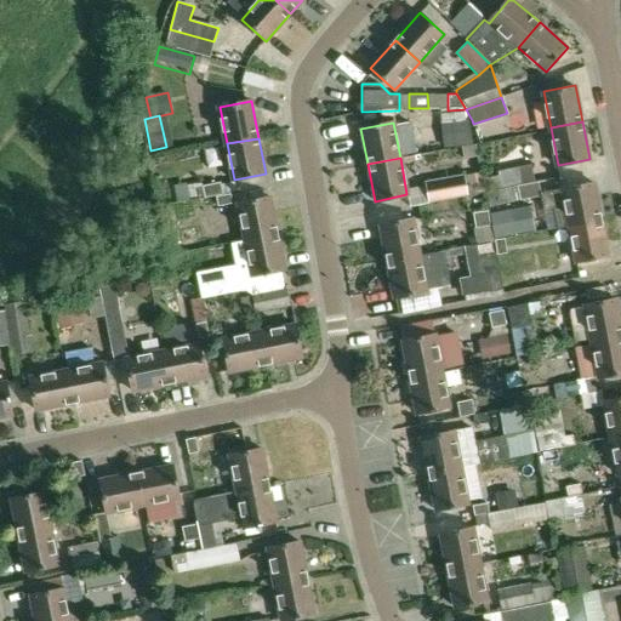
[(519,183),(536,180),(533,167),(491,176),(494,188),(519,183)]
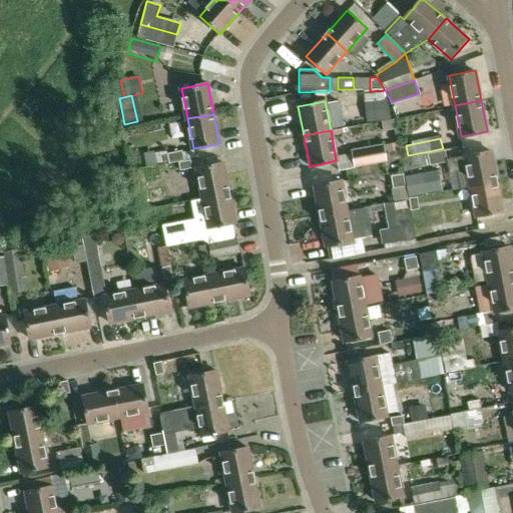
[(384,161),(381,145),(349,151),(349,152),(352,167),(371,163),(384,161)]
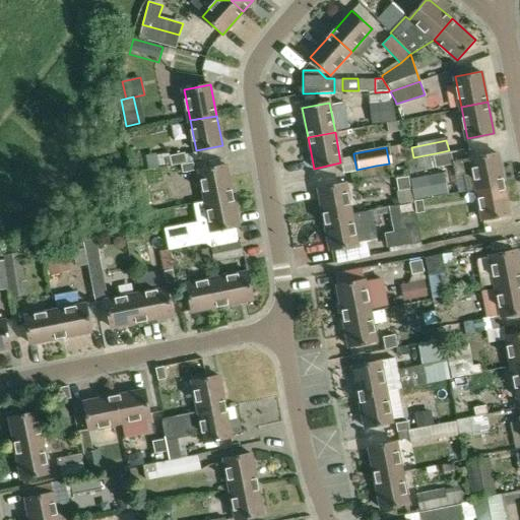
[(171,166),(186,163),(184,152),(169,155),(171,164),(171,166)]
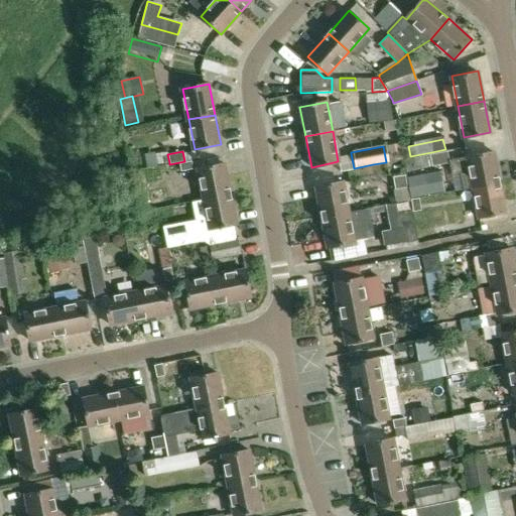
[(449,160),(452,172),(461,171),(464,188),(474,186),(500,181),(494,151),(468,156),(449,160)]
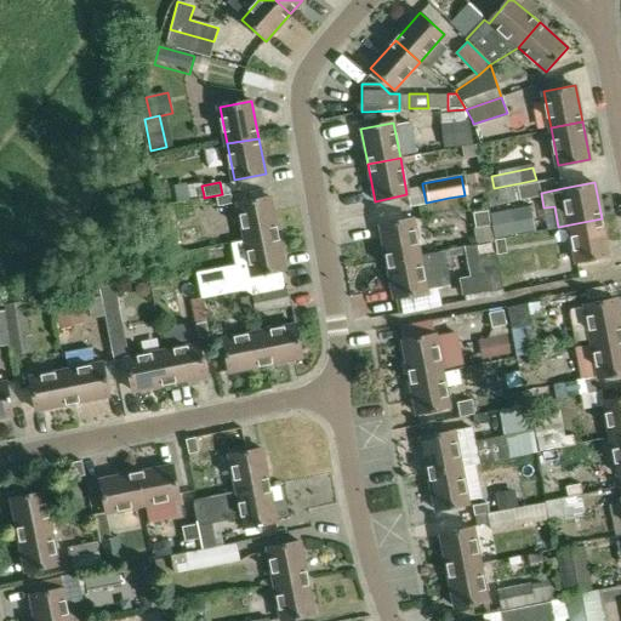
[(187,186),(189,199),(204,195),(201,186),(201,183),(187,186)]
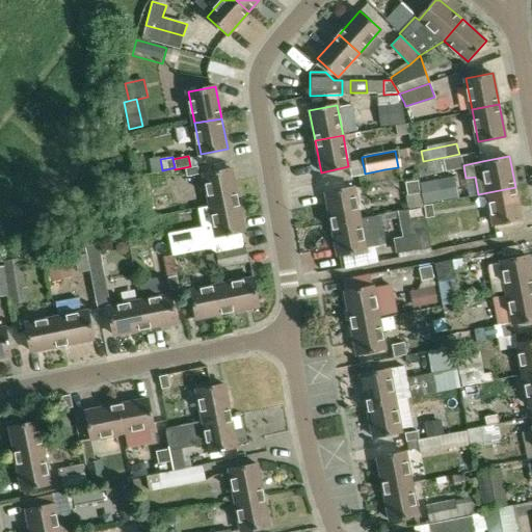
[(416,163),(419,176),(428,174),(447,170),(445,157),(423,161),(418,162),(416,163)]
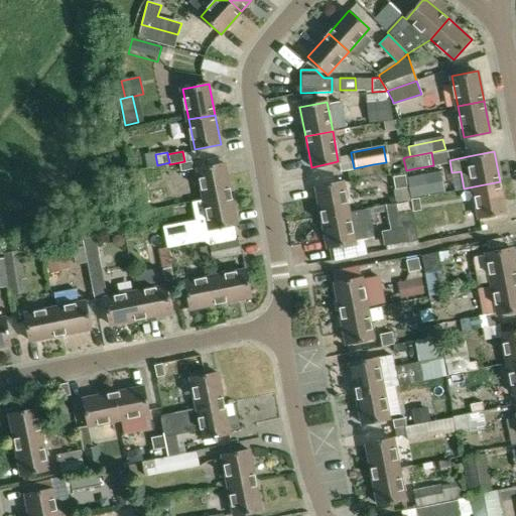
[(192,169),(191,160),(179,163),(180,171),(192,169)]
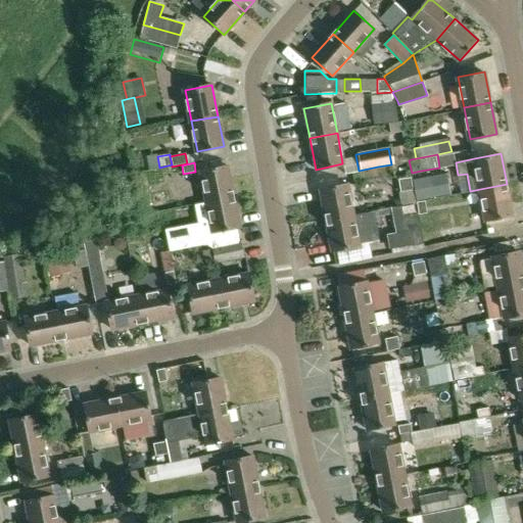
[(200,172),(206,202),(233,196),(228,167),(200,172)]
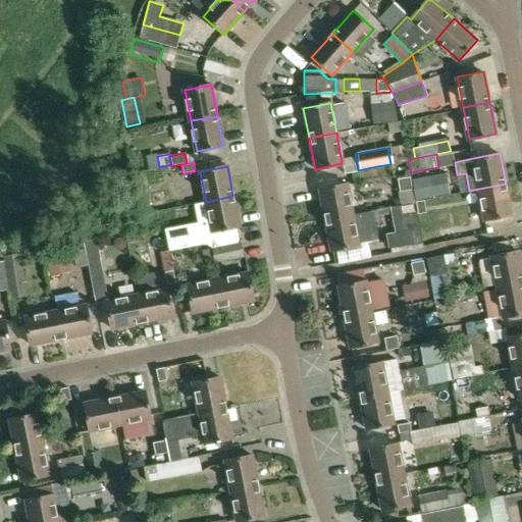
[(416,201),(435,197),(431,175),(412,179),(416,201)]
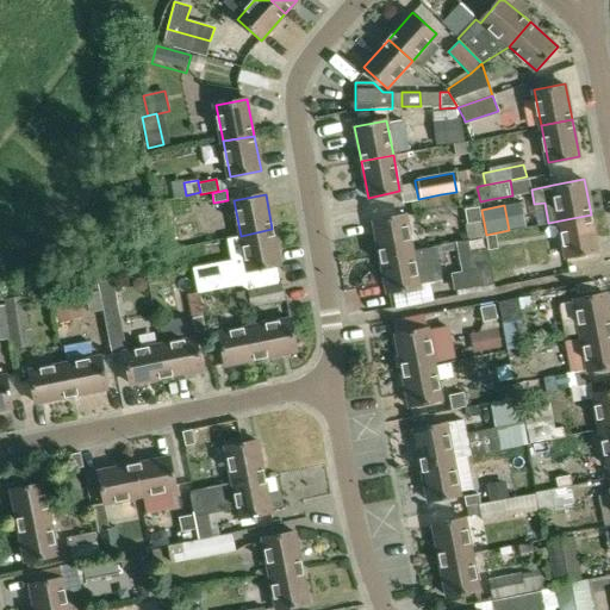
[(467,224),(481,222),(479,207),(465,210),(467,224)]
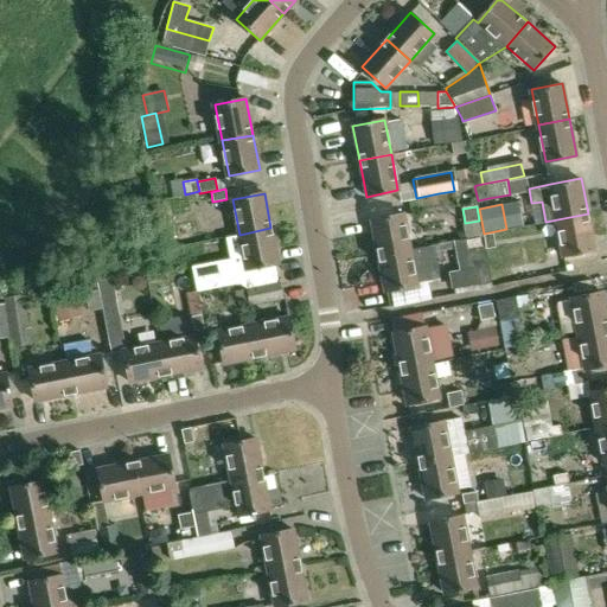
[(378,256),(409,249),(402,213),(371,221),(378,256)]
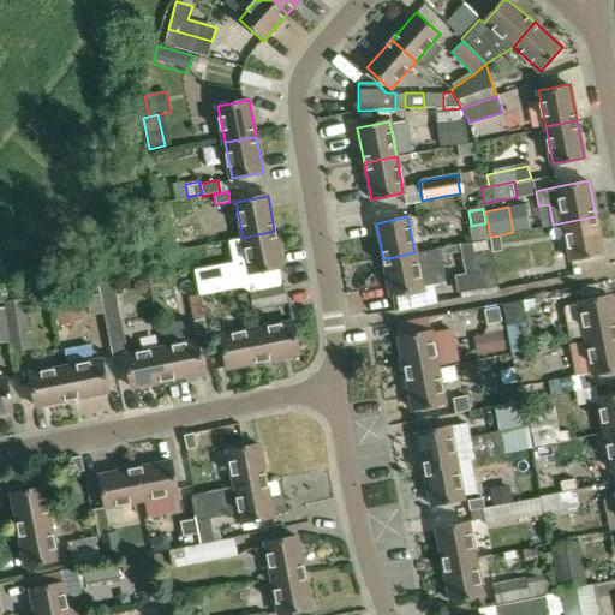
[(596,216),(565,222),(572,260),(603,252),(596,216)]
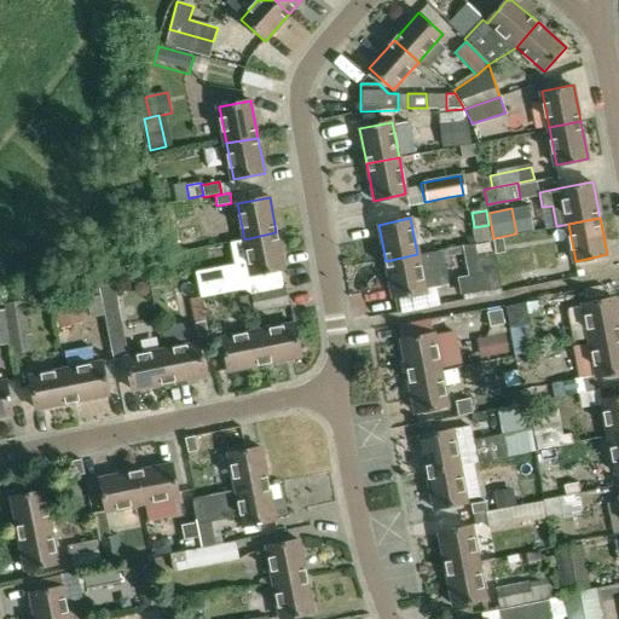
[(283,270),(276,232),(244,239),(231,242),(237,270),(197,278),(203,304),(247,294),(246,290),(252,294),(283,288),(279,271),(283,270)]
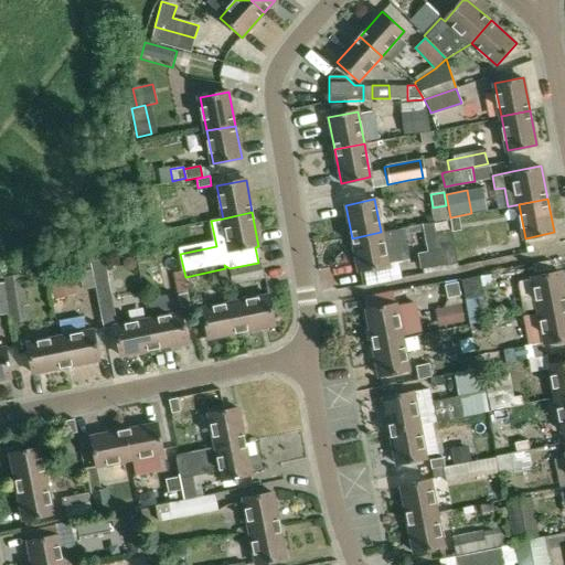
[(452,232),(461,230),(459,216),(450,219),(452,232)]
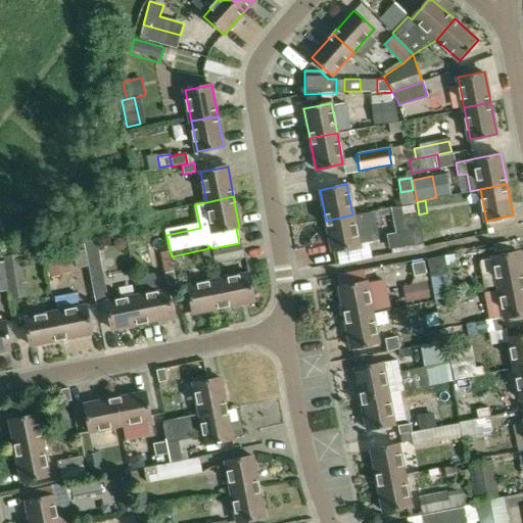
[(403,204),(391,206),(396,232),(387,234),(390,249),(424,242),(419,215),(419,211),(416,212),(415,204),(403,206),(403,204)]
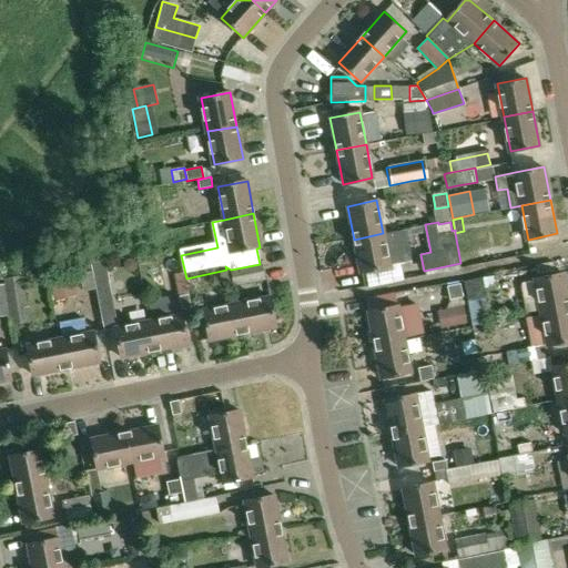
[(402,230),(383,233),(354,240),(361,273),(389,266),(389,265),(408,262),(407,257),(411,256),(405,229),(402,230)]
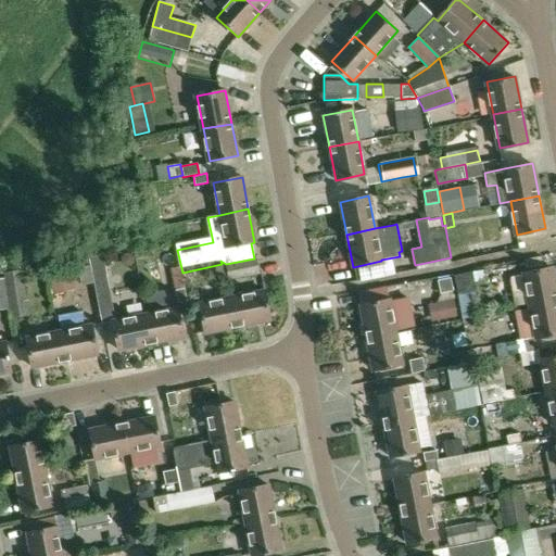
[(122,263),(126,266),(131,266),(135,261),(134,256),(129,253),(124,253),(121,257),(122,263)]
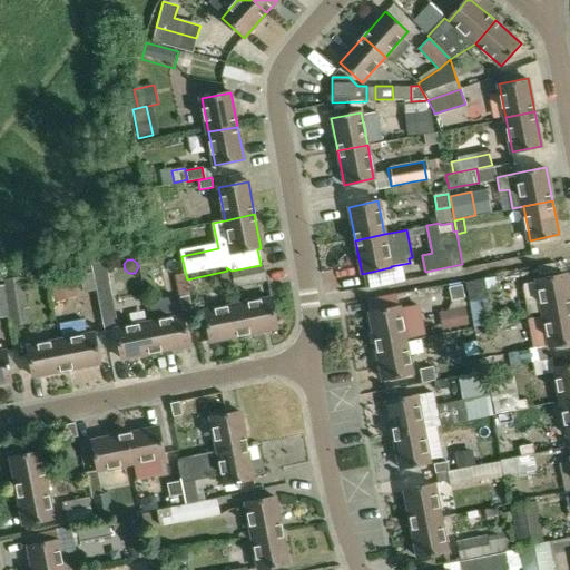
[(95,292),(96,296),(100,323),(115,320),(110,294),(104,261),(89,264),(91,274),(95,292)]
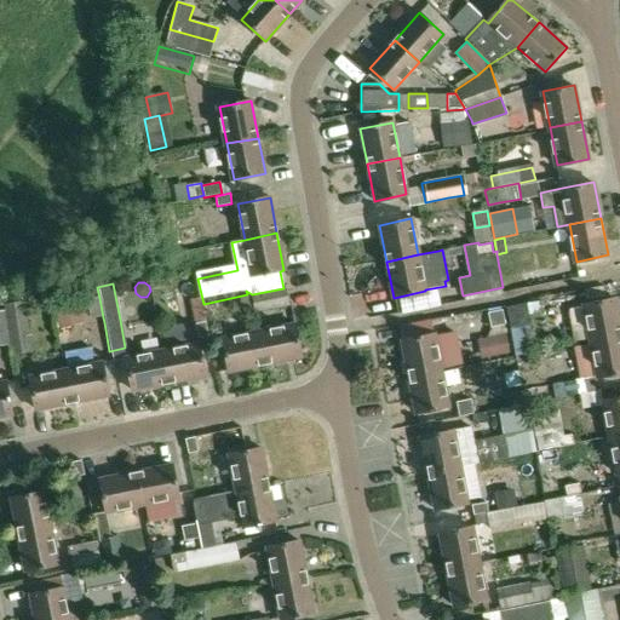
[(256,313),(288,305),(285,290),(252,297),(256,313)]
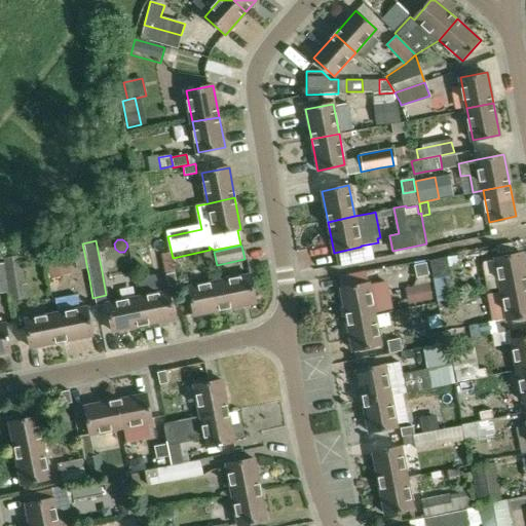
[(67,250),(45,255),(50,277),(72,272),(67,250)]
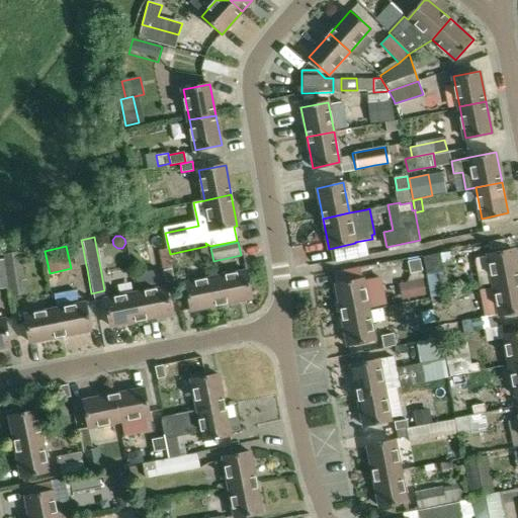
[(200,248),(202,261),(210,259),(208,248),(206,247),(200,248)]
